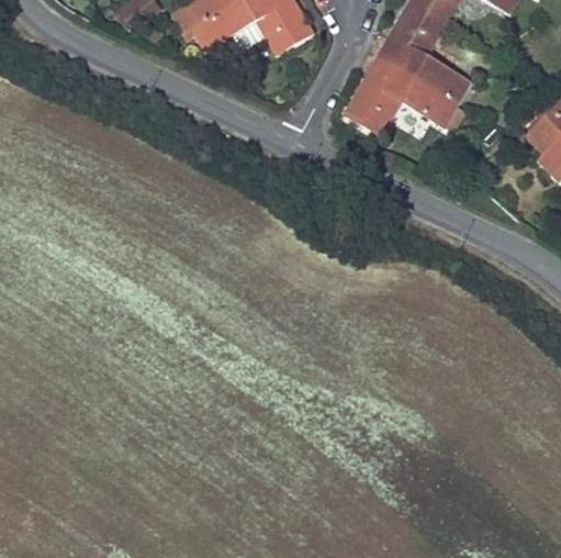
[(127,32),(161,10),(155,0),(126,0),(113,9),(127,32)]
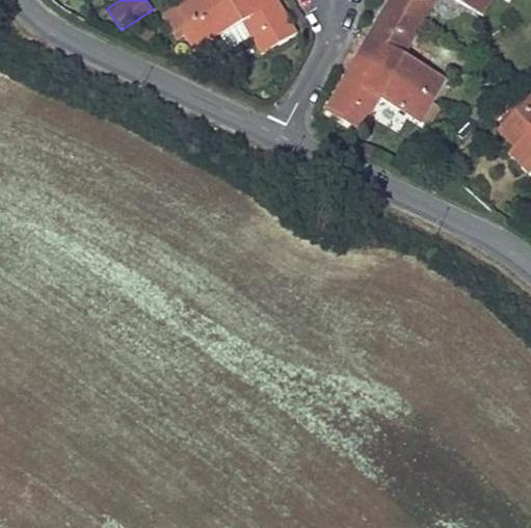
[(180,0),(161,11),(174,32),(188,23),(227,0),(180,0)]
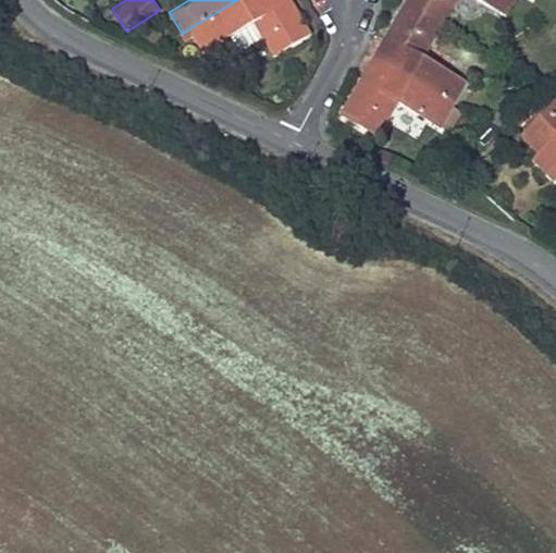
[(237,0),(197,24),(210,46),(230,35),(252,21),(263,37),(273,54),(310,33),(293,2),(292,0),(284,0),(282,1),(281,0),(237,0)]
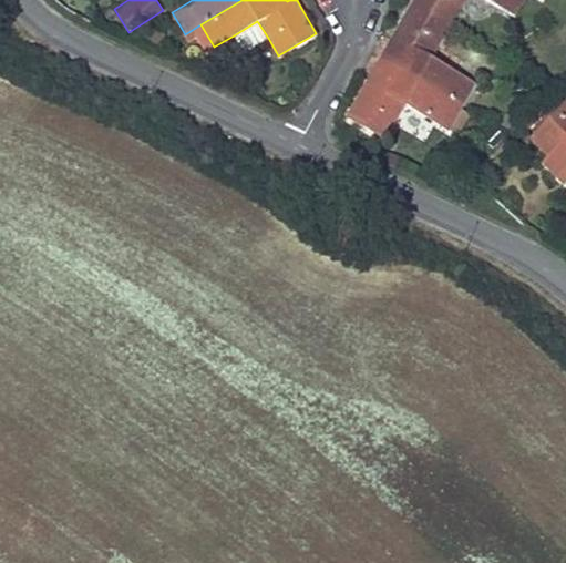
[(450,22),(412,0),(397,26),(392,36),(399,40),(395,45),(388,42),(380,57),(462,104),(474,81),(431,55),(450,22)]
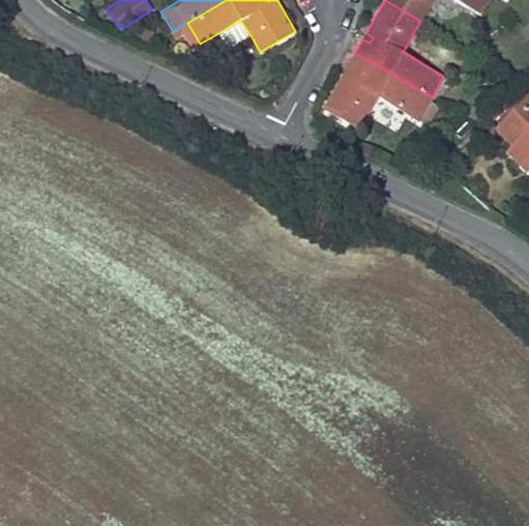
[(385,0),(420,21),(432,0),(458,0),(480,12),(488,0),(385,0)]
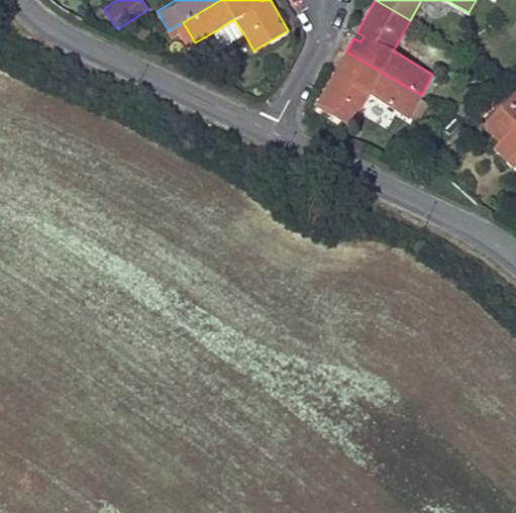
[(213,32),(222,47),(244,34),(234,19),(213,32)]
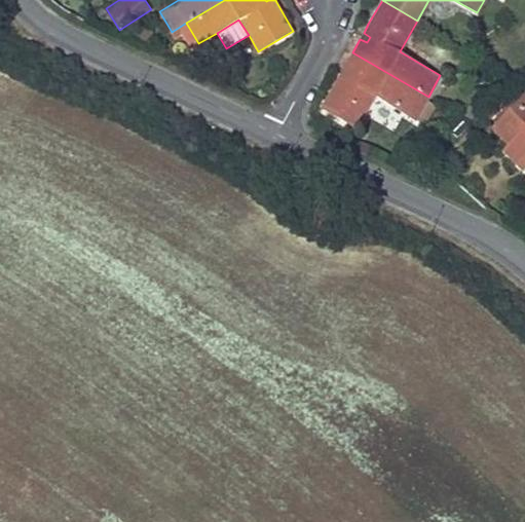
[(182,33),(191,48),(198,43),(186,23),(172,32),(175,37),(182,33)]
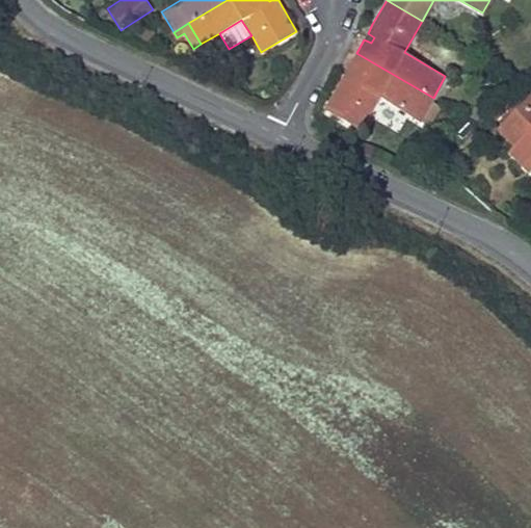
[(368,33),(364,40),(371,43),(374,37),(368,33)]
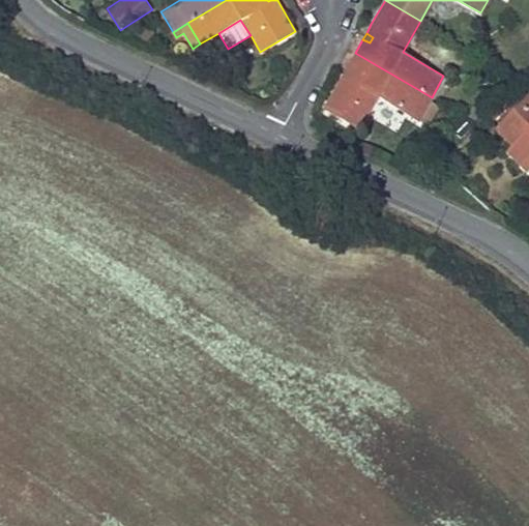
[(341,77),(324,106),(359,126),(378,94),(419,118),(420,117),(429,101),(432,97),(355,53),(347,66),(353,70),(350,77),(344,72),(341,77)]
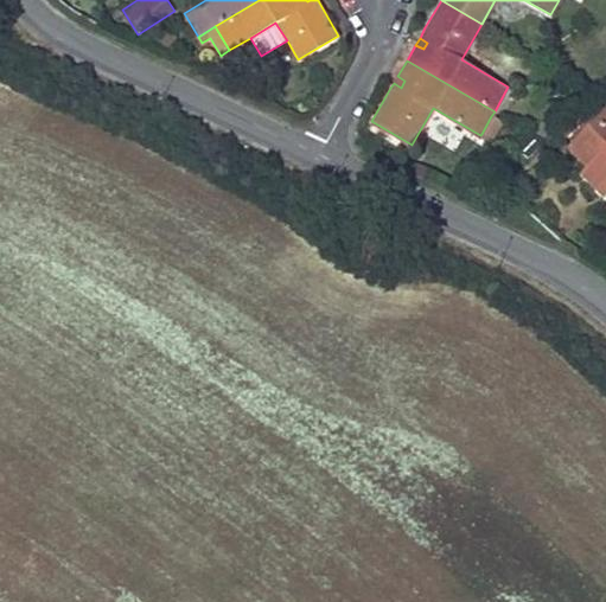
[(397,76),(394,83),(401,88),(404,81),(397,76)]
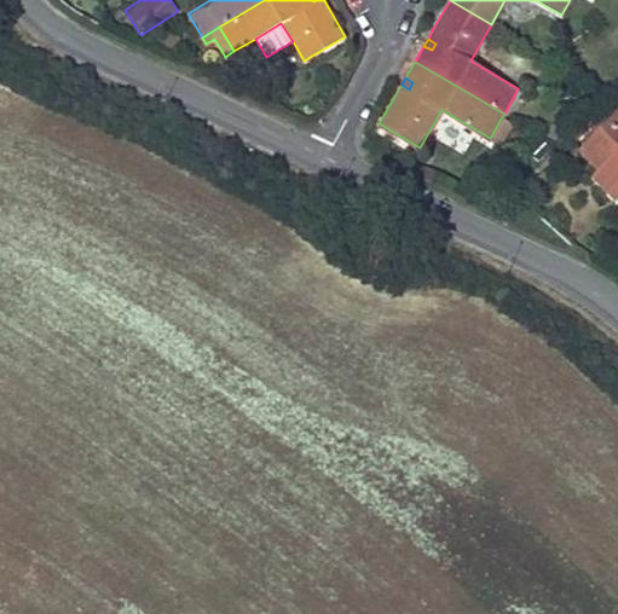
[(617,196),(617,111),(581,150),(599,168),(590,177),(614,201),(617,196)]
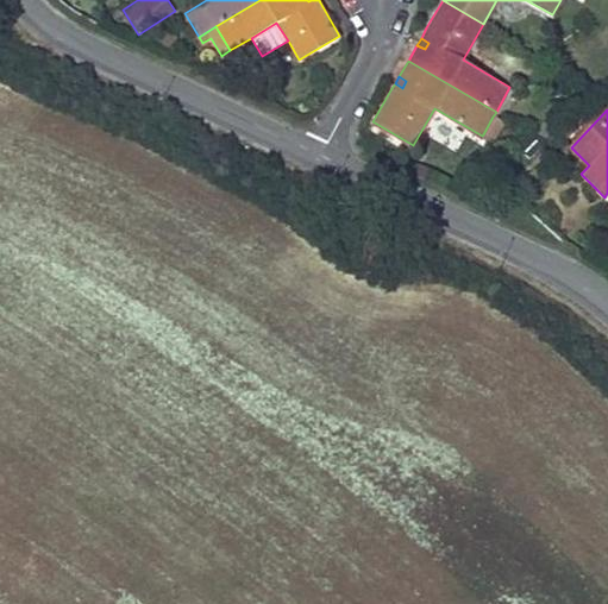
[(483,134),(491,139),(502,123),(493,117),(483,134)]
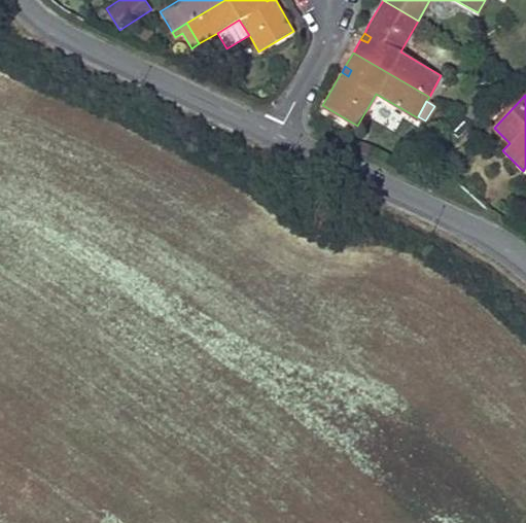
All buildings are outlined.
